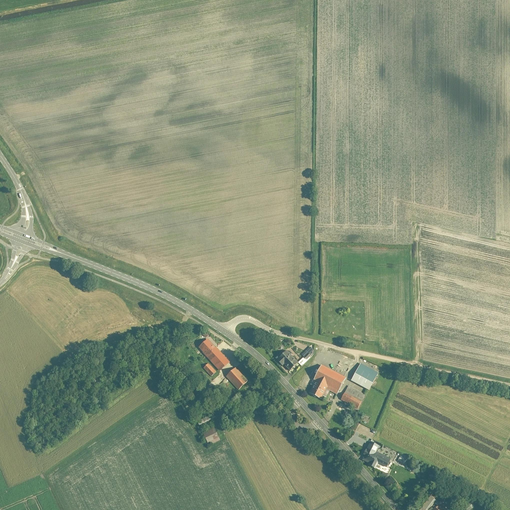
[(228,362),(207,338),(198,346),(219,370),(228,362)]
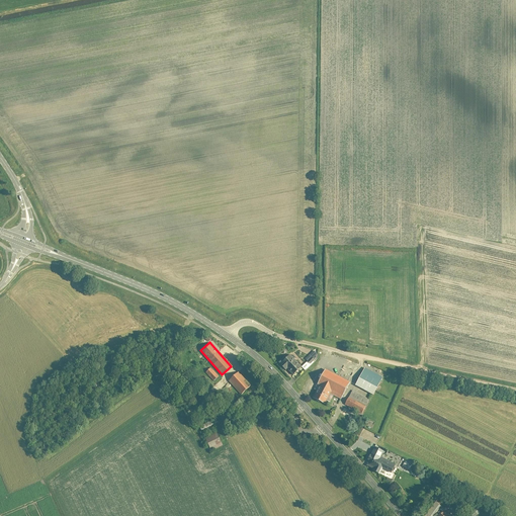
[(293,372),(301,365),(289,352),(279,361),(285,367),(287,365),(293,372)]
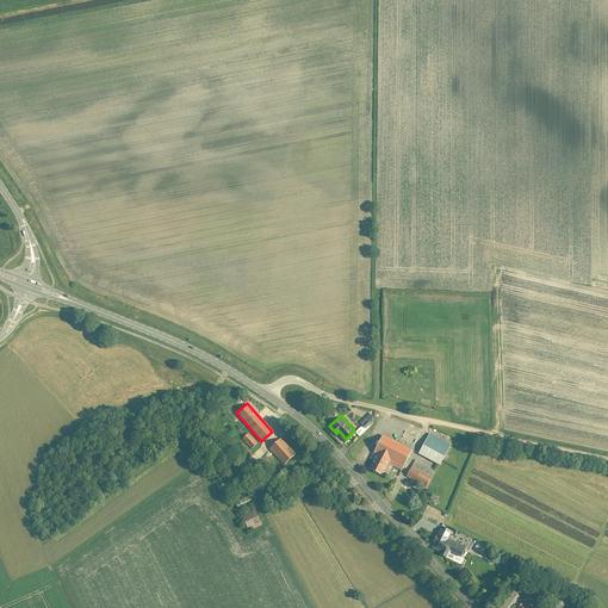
[(256,442),(247,433),(242,436),(250,447),(256,442)]
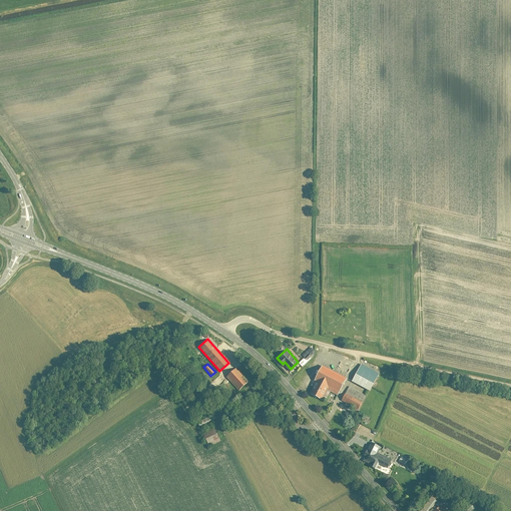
[(347,378),(323,365),(323,364),(314,379),(317,380),(310,392),(322,398),(329,387),(339,392),(347,378)]
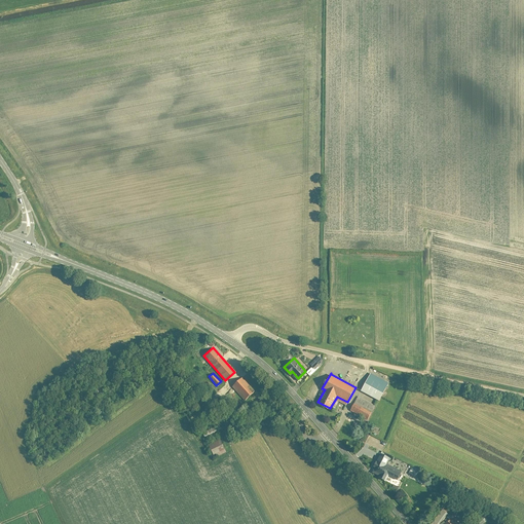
[(361,389),(378,399),(385,385),(369,376),(361,389)]
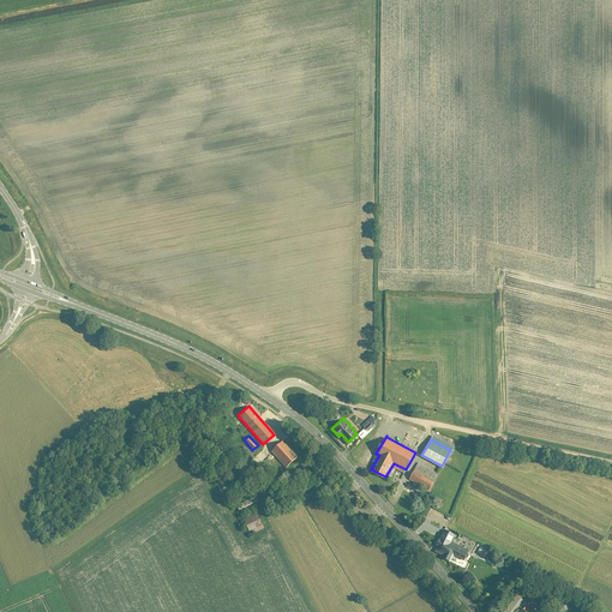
[(297,459),(281,441),(270,451),(286,468),(297,459)]
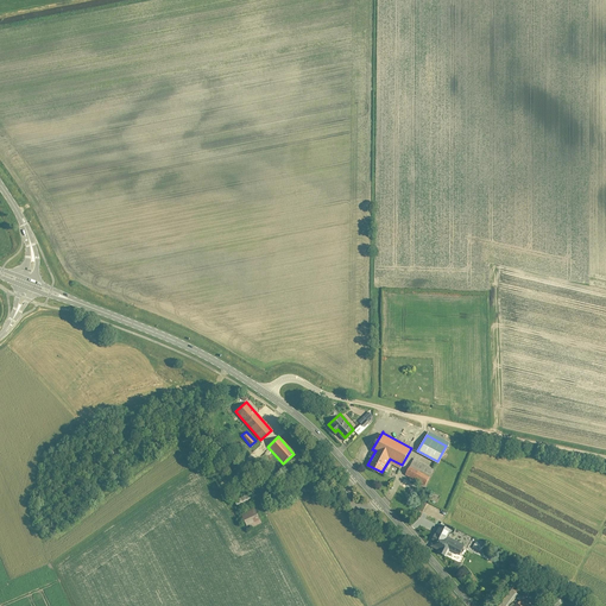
[(424,485),(434,468),(415,456),(404,473),(424,485)]
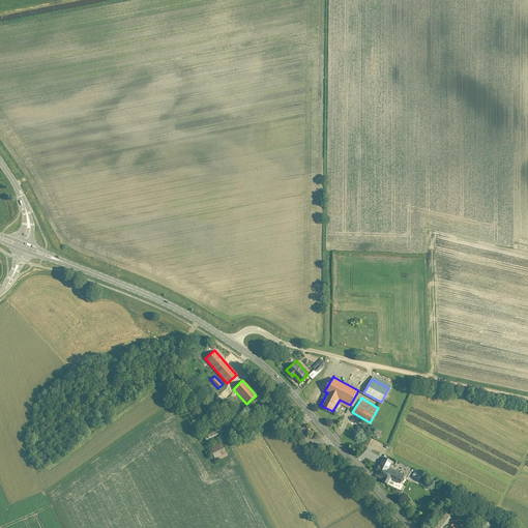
[(220,429),(205,436),(208,443),(223,436),(220,429)]
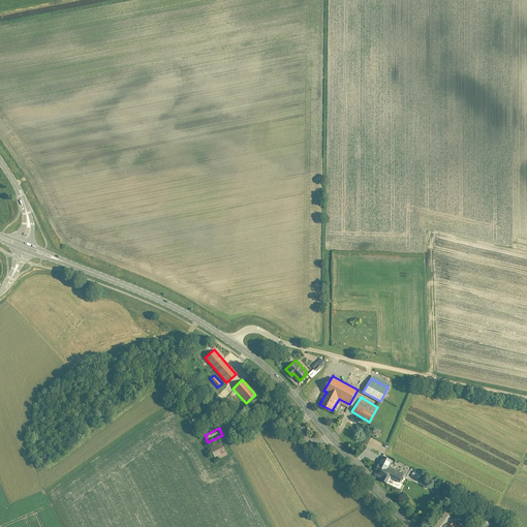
[(225,453),(218,440),(209,445),(216,458),(225,453)]
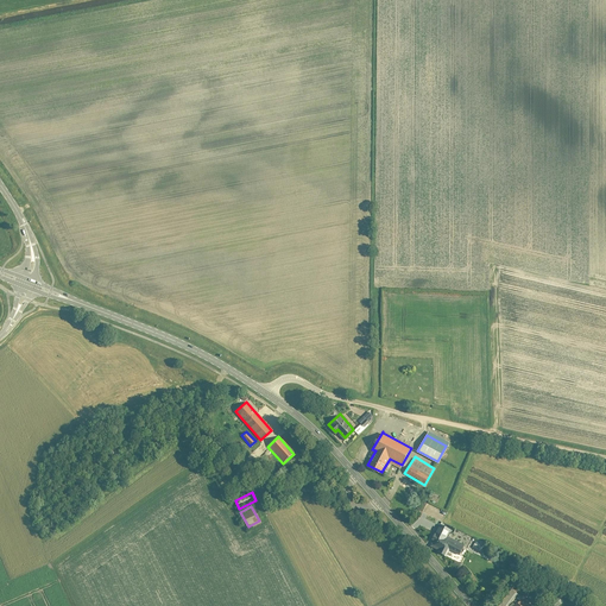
[(440,522),(427,544),(446,556),(450,547),(460,553),(465,545),(447,535),(450,528),(440,522)]
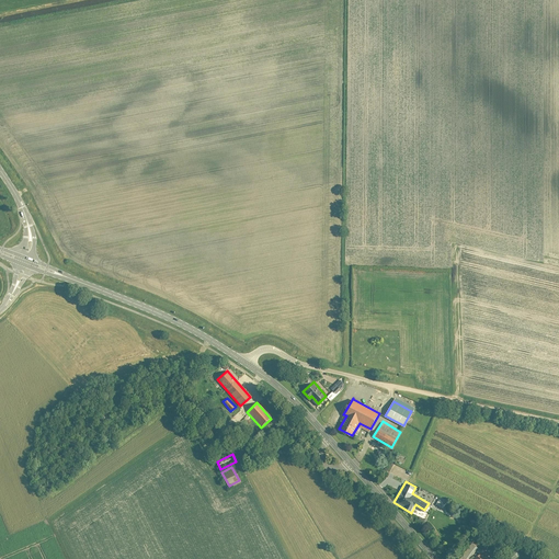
[(447,500),(440,495),(435,504),(443,509),(447,500)]
